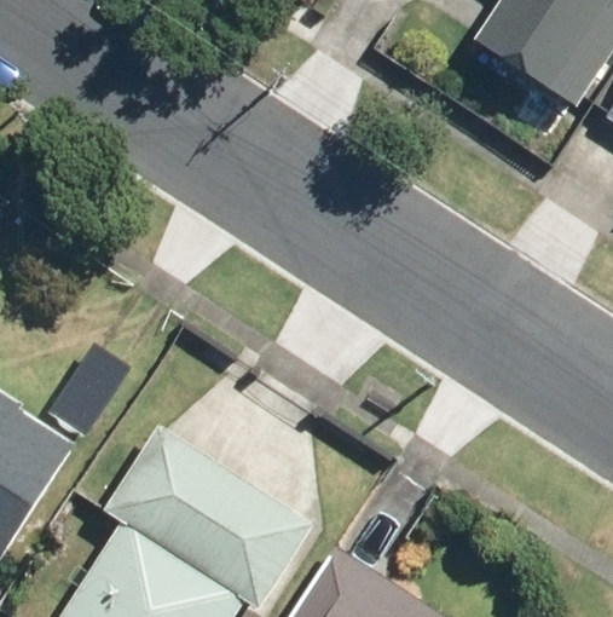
[(612,45),(612,0),(462,0),(446,27),(577,107),(612,45)]
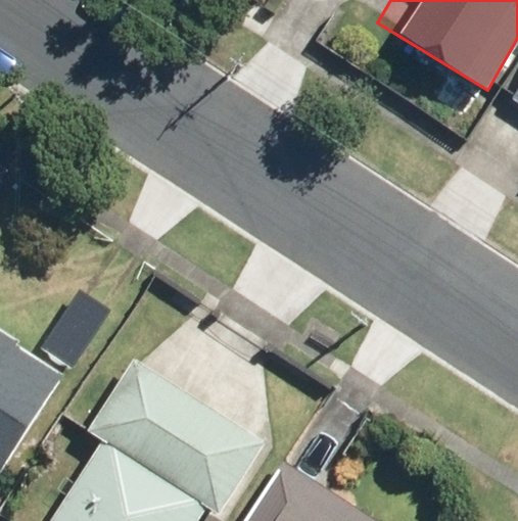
[(108,313),(75,291),(38,346),(72,369),(108,313)]
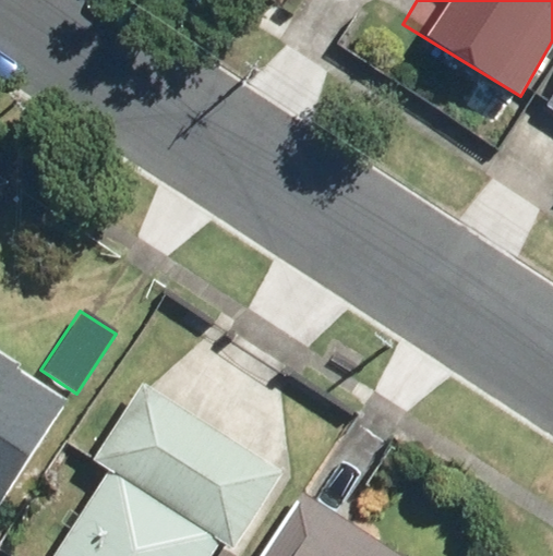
[(74,405),(0,355),(0,517),(74,405)]
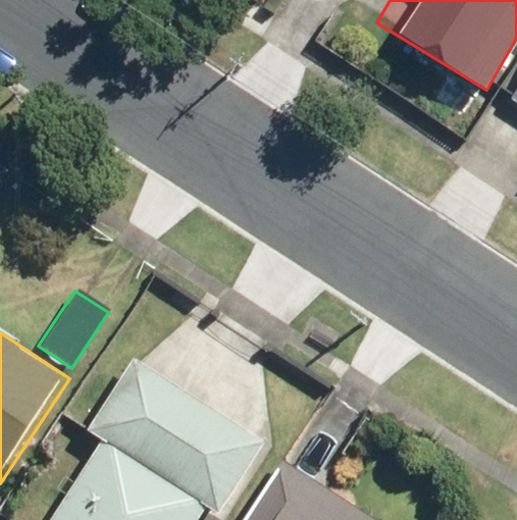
[(267,442),(134,358),(88,431),(102,439),(207,507),(221,515),(267,442)]
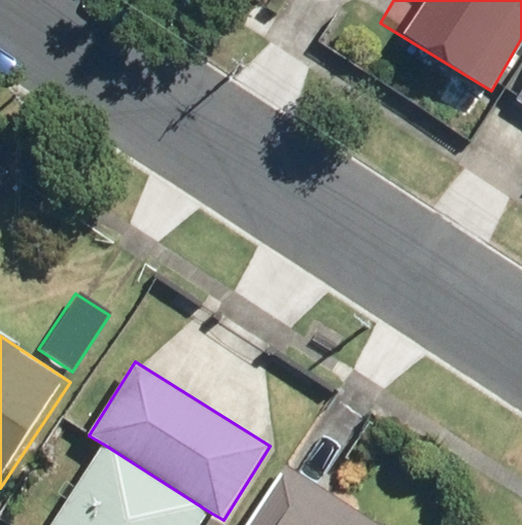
[(49,524),(201,524),(209,512),(103,444),(49,524)]
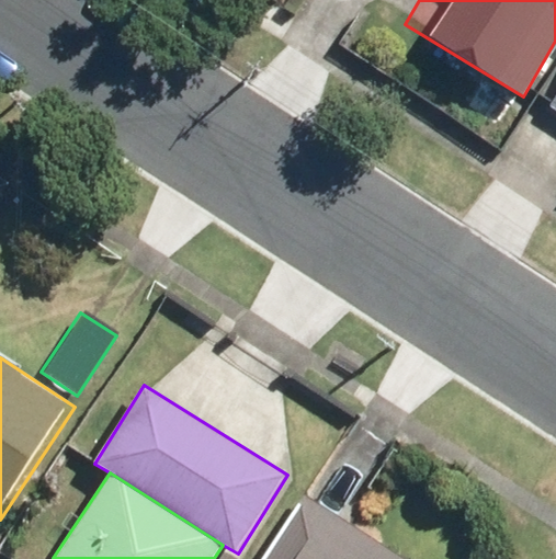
[(400,558),(305,498),(265,558),(400,558)]
